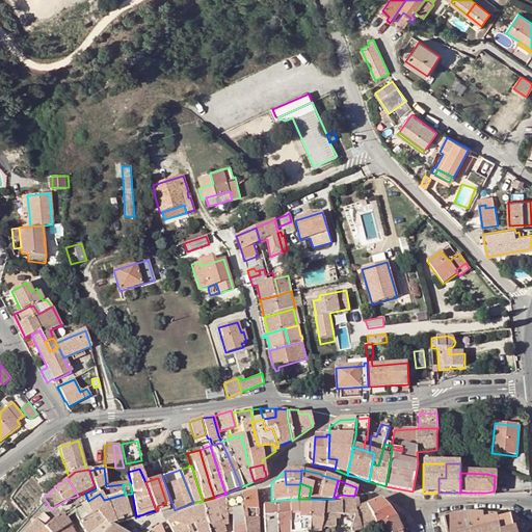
[(255,491),(240,495),(241,509),(242,520),(258,519),(255,491)]
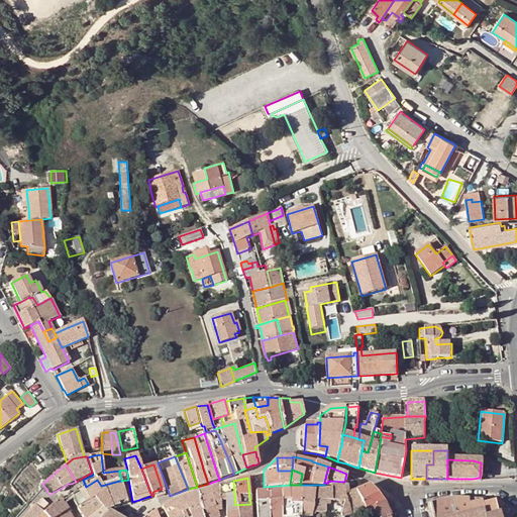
[(97,480),(86,487),(82,490),(88,501),(93,498),(96,502),(99,500),(107,509),(112,507),(107,498),(104,492),(101,486),(97,480)]
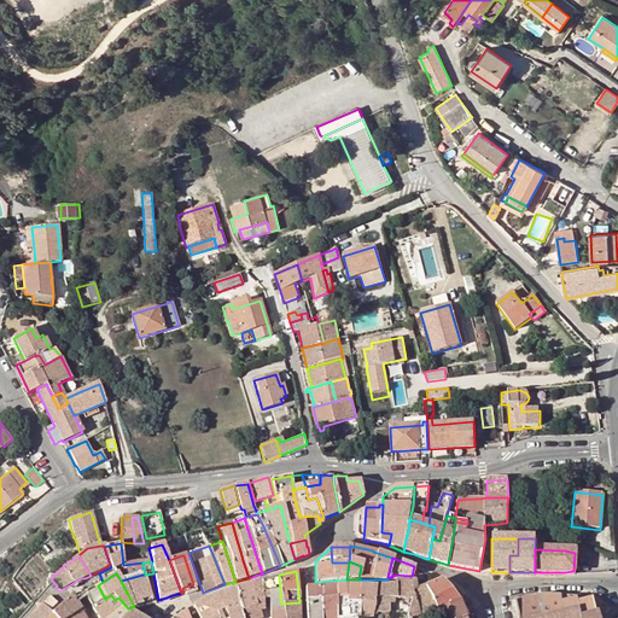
[(146,583),(144,575),(143,575),(121,581),(124,588),(128,595),(134,606),(152,600),(146,583)]
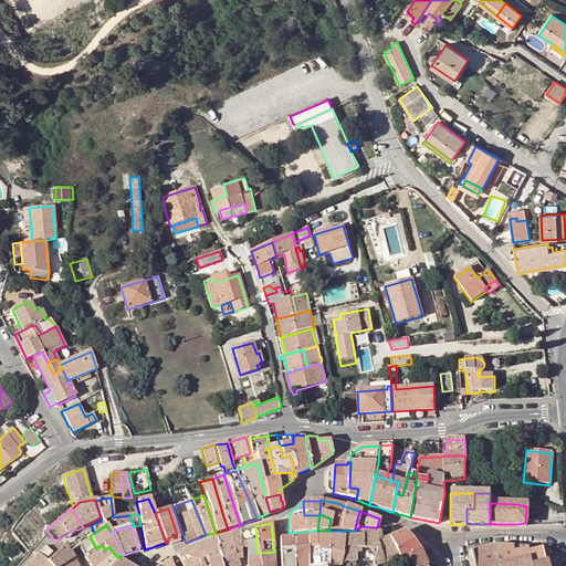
[(255,526),(243,530),(244,543),(257,542),(255,526)]
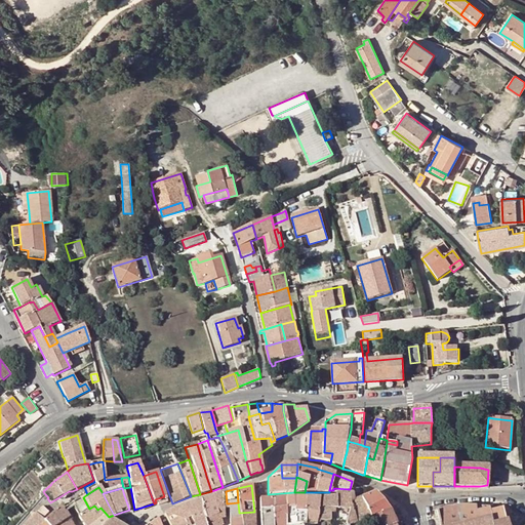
[(360,496),(371,517),(389,510),(373,491),(360,496)]
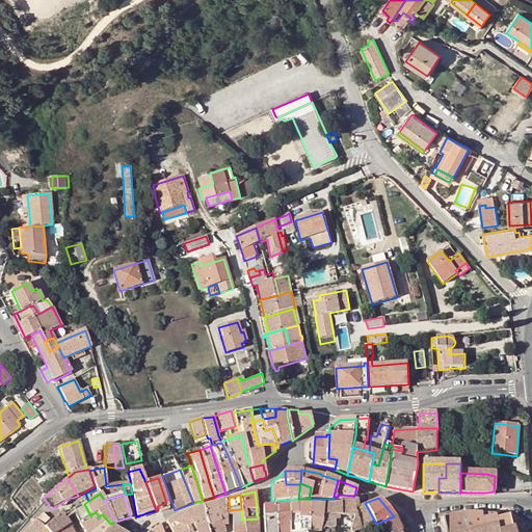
[(225,514),(224,499),(214,503),(218,515),(225,514)]
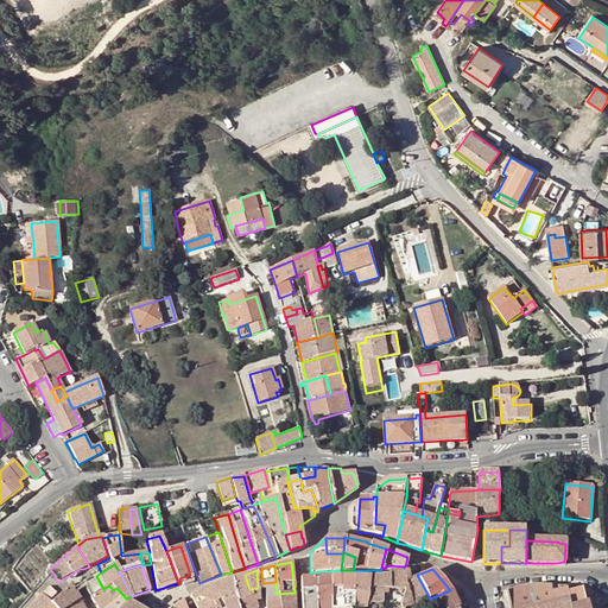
[(403,603),(404,607),(405,607),(428,600),(430,599),(417,575),(410,578),(407,572),(407,571),(406,571),(405,571),(387,571),(388,575),(388,588),(404,589),(403,603)]
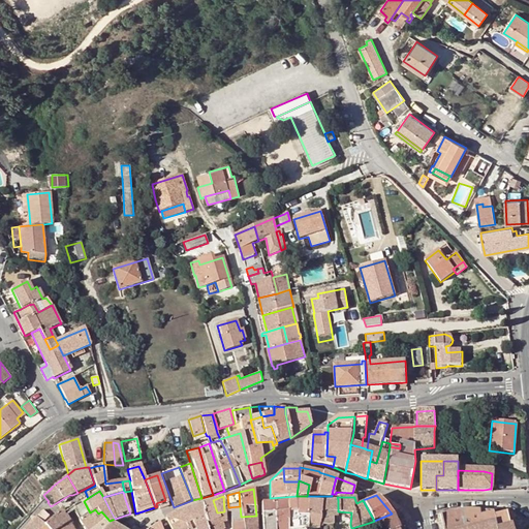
[(156,503),(157,506),(159,509),(167,506),(165,500),(156,503)]
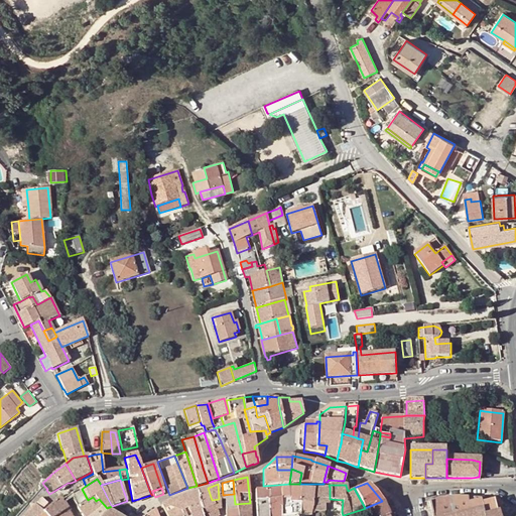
[(208,488),(195,492),(201,511),(202,515),(217,515),(216,510),(214,511),(212,500),(208,488)]
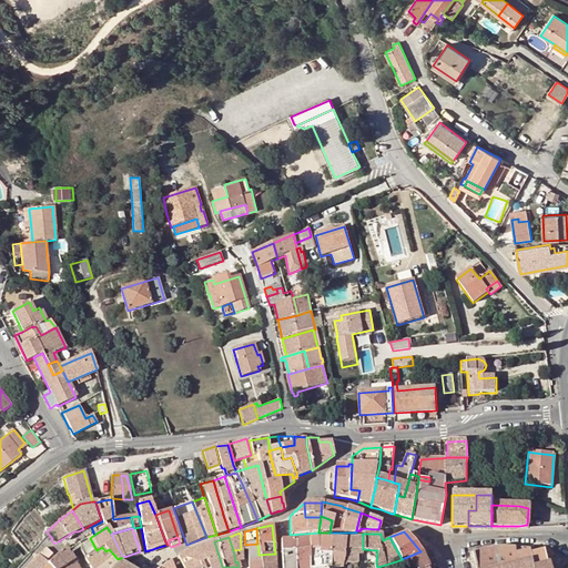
[(318,567),(317,537),(307,538),(310,567),(318,567)]
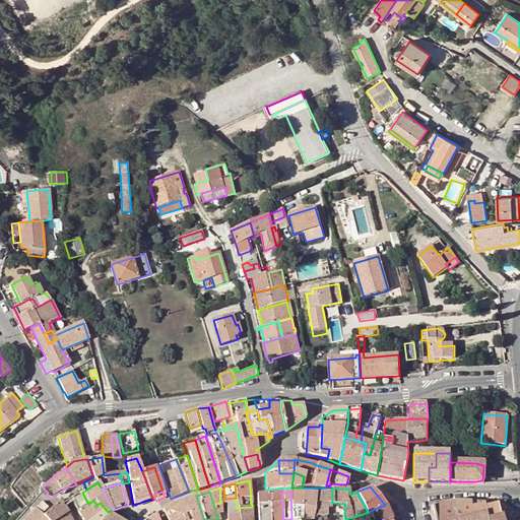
[(301,519),(302,492),(290,492),(291,519),(296,519),(298,519),(301,519)]
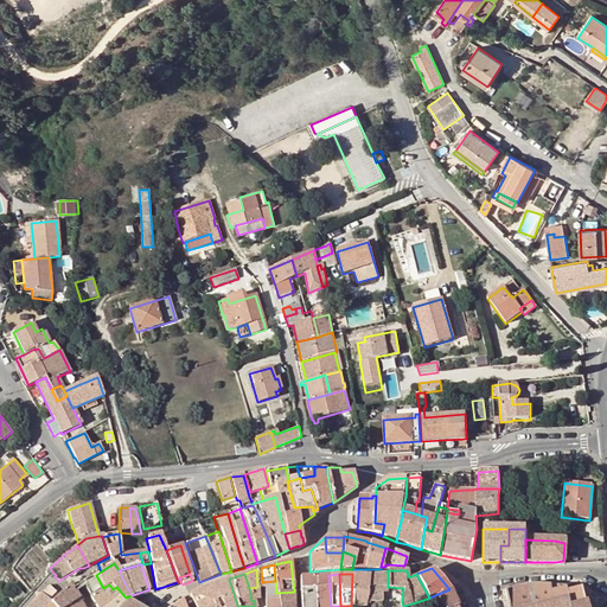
[(364,606),(365,606),(369,576),(352,574),(351,606),(363,606),(364,606)]
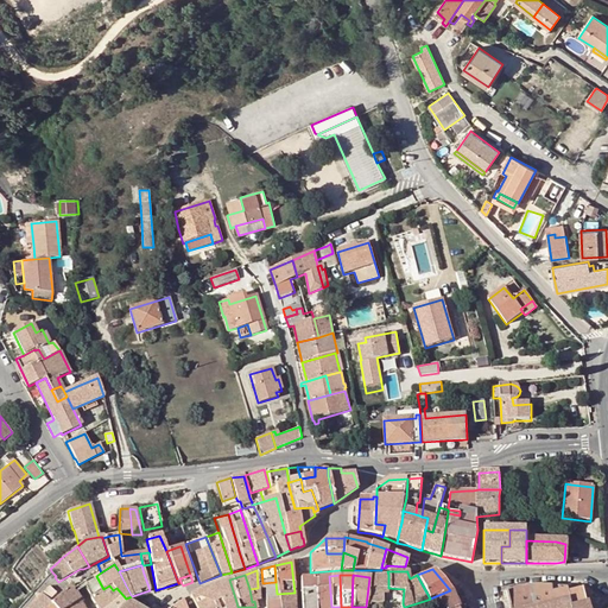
[(382,588),(381,575),(369,577),(366,607),(382,605),(384,596),(382,588)]
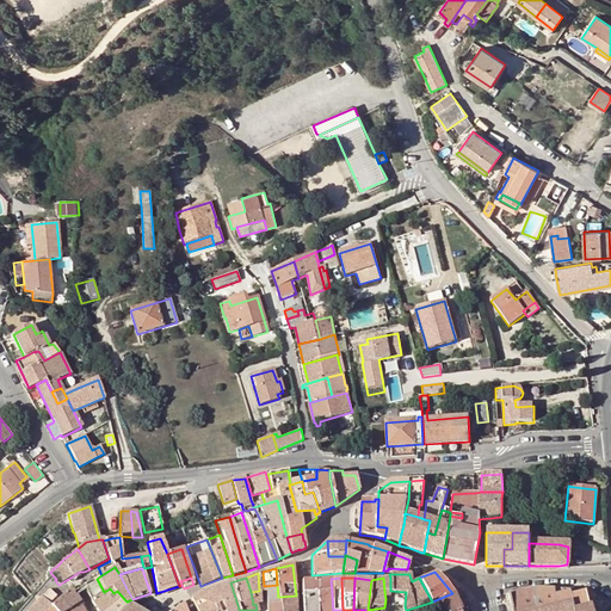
[(104,592),(97,579),(81,587),(90,600),(104,592)]
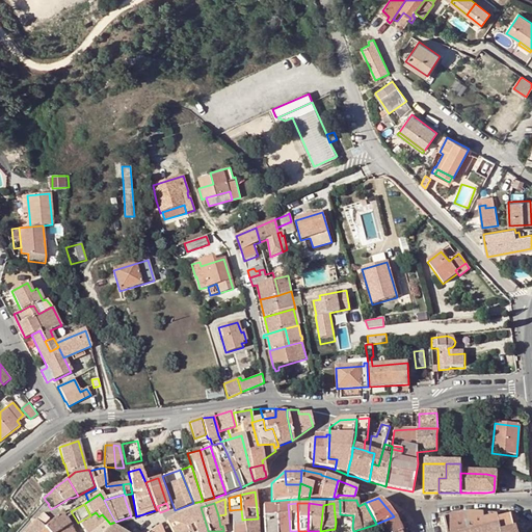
[(290,531),(288,504),(262,506),(263,528),(276,527),(276,531),(290,531)]
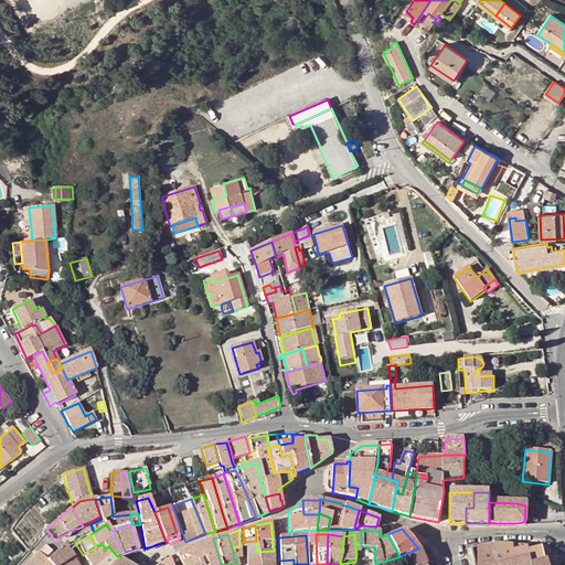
[(176,554),(181,564),(206,564),(220,560),(213,539),(192,546),(189,547),(176,554)]
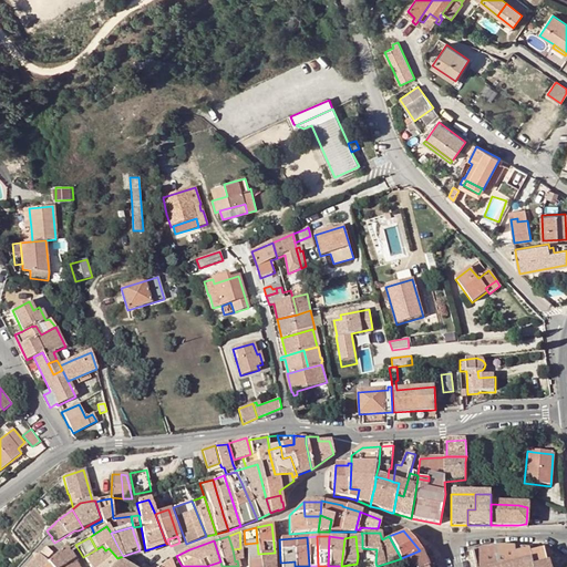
[(257,543),(245,544),(246,548),(247,562),(260,560),(258,554),(257,543)]
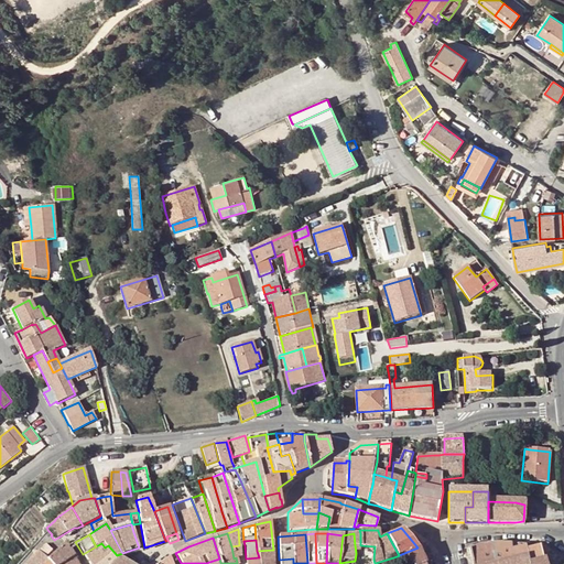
[(96,563),(111,553),(105,548),(101,543),(96,546),(83,554),(89,563),(96,563)]
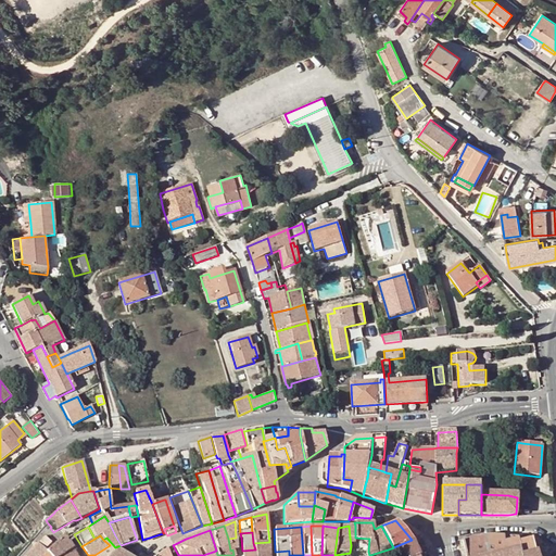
[(391,548),(392,555),(416,555),(420,555),(422,555),(429,553),(418,535),(412,540),(393,547),(391,548)]
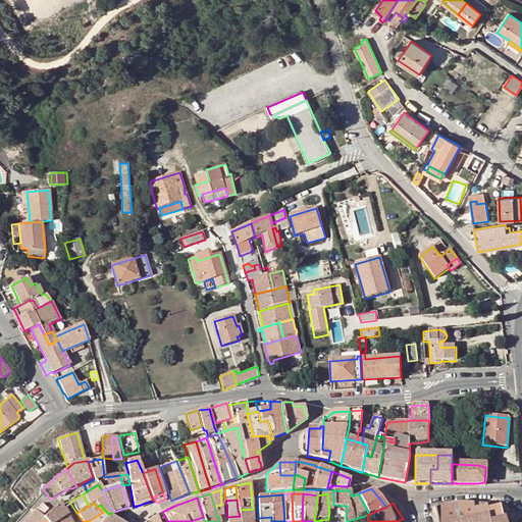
[(437,521),(457,521),(476,518),(474,509),(474,504),(458,503),(434,508),(437,521)]
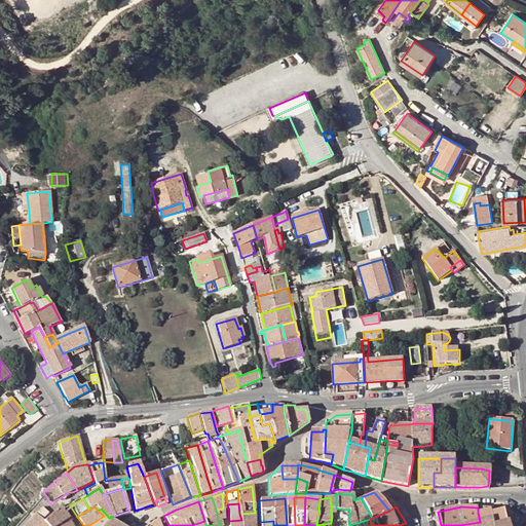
[(45,525),(58,525),(68,519),(60,508),(43,523),(45,525)]
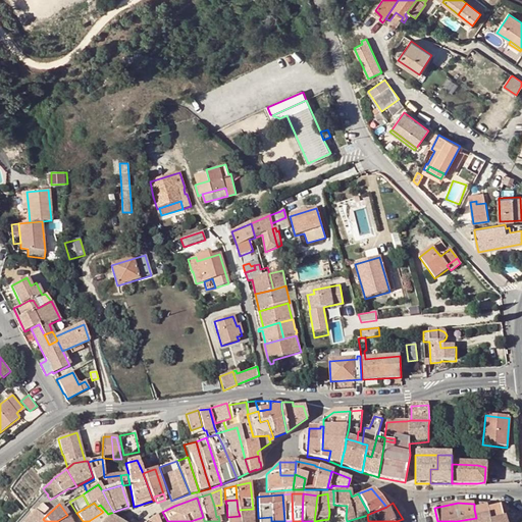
[(45,521),(43,519),(41,517),(48,511),(42,505),(35,511),(23,521),(45,521)]
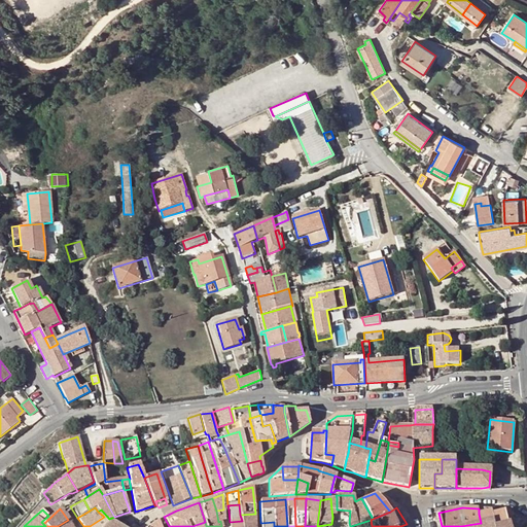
[(224,520),(223,510),(216,511),(218,522),(220,521),(224,520)]
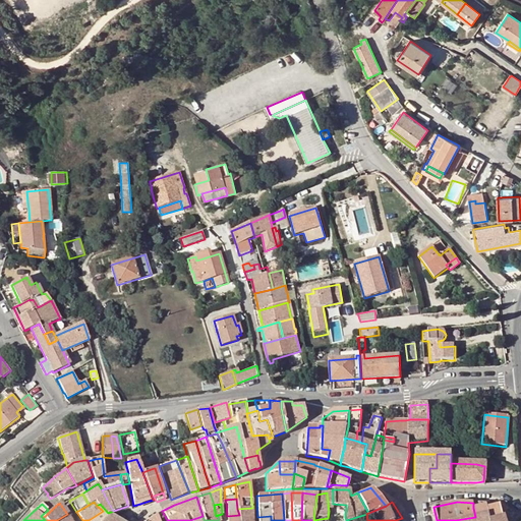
[(15,505),(7,514),(14,520),(15,520),(15,518),(18,516),(19,512),(21,510),(15,505)]
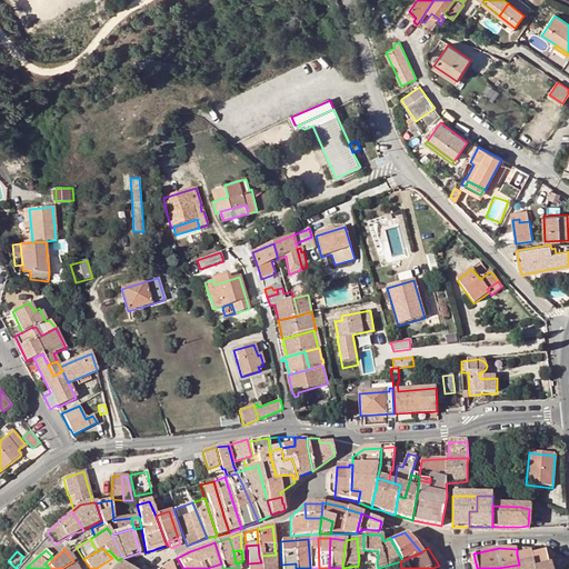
[(551,568),(550,563),(548,565),(546,552),(531,555),(531,552),(517,555),(519,565),(498,568),(551,568)]
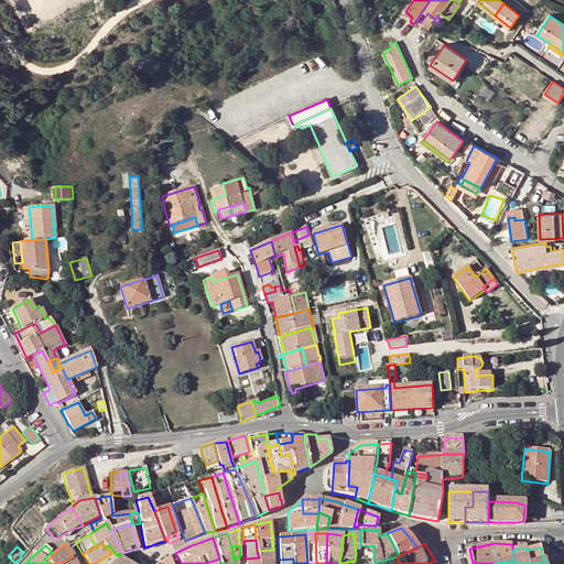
[(273,563),(273,550),(257,551),(259,557),(259,563),(273,563)]
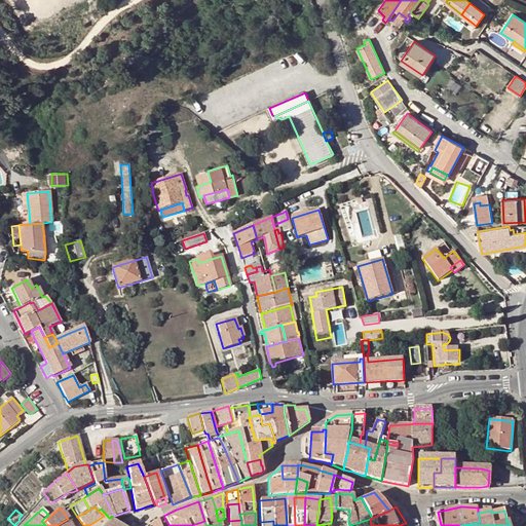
[(104,525),(109,520),(108,518),(106,519),(104,516),(89,525),(104,525)]
